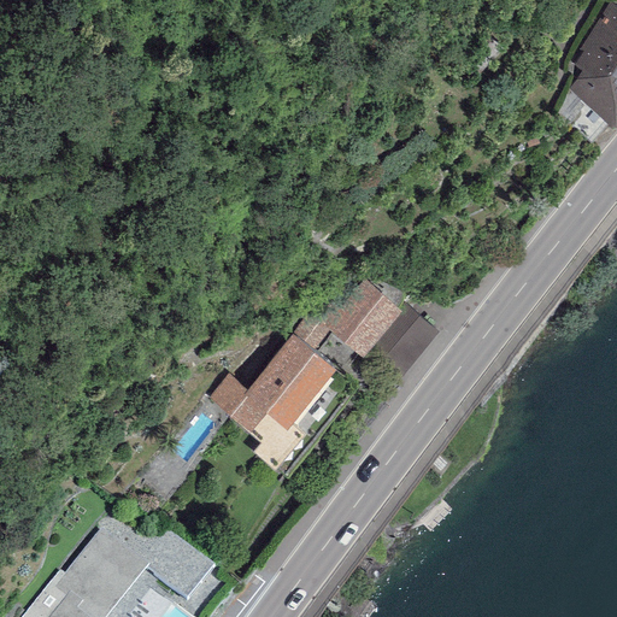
[(616,123),(616,7),(609,3),(579,47),(583,51),(573,65),(581,71),(569,88),(613,129),(616,123)]
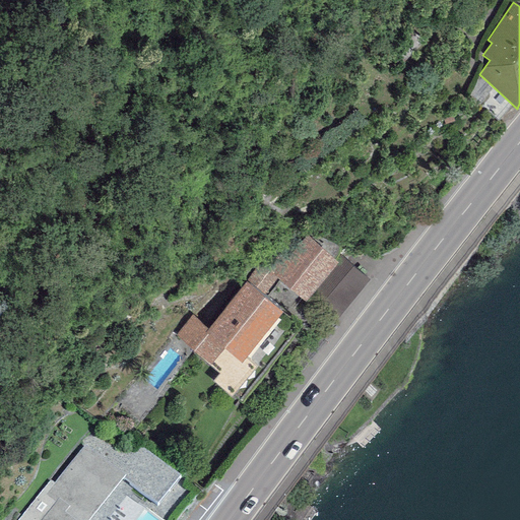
[(338,260),(308,235),(285,259),(280,254),(266,269),(304,303),(316,289),(340,262),(338,260)]
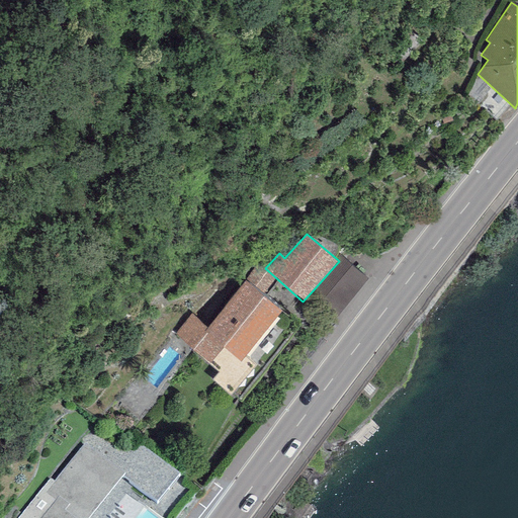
[(339,261),(315,288),(339,312),(367,279),(341,255),(337,259),(339,261)]
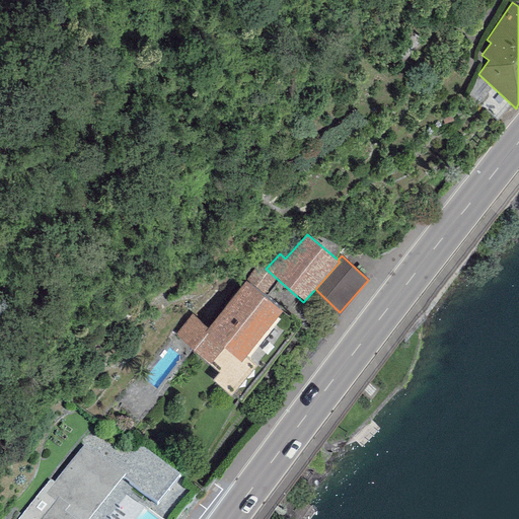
[(240,359),(282,310),(246,281),(207,326),(193,315),(176,334),(209,362),(224,345),(240,359)]
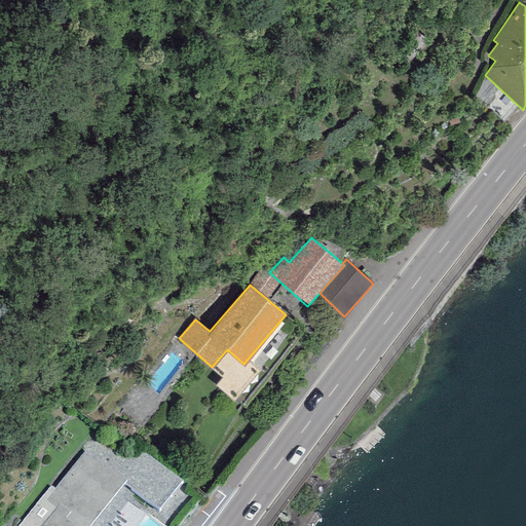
[(19,525),(97,525),(126,488),(85,454),(54,491),(51,488),(19,525)]
